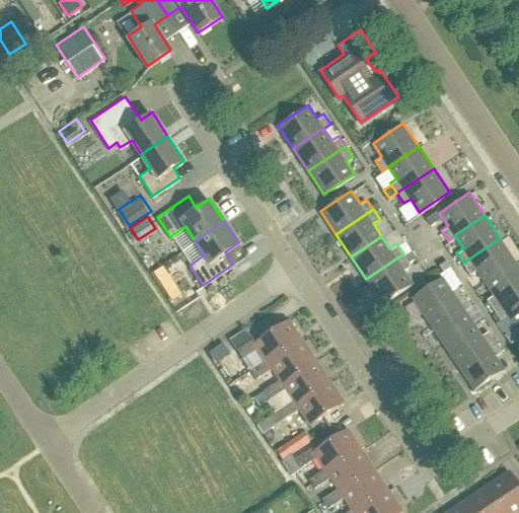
[(485,281),(515,261),(500,238),(463,263),(469,273),(476,268),(485,281)]
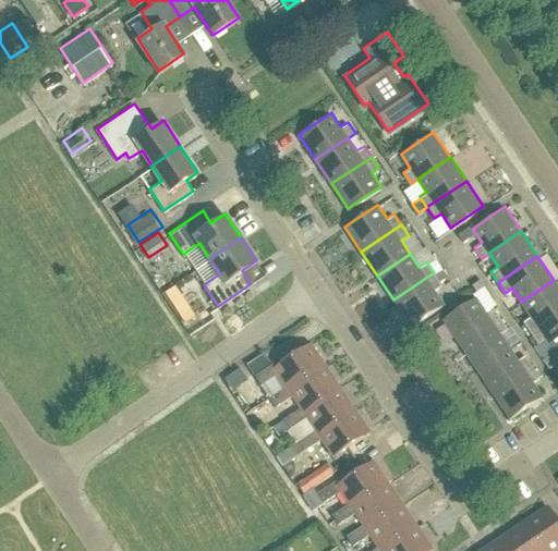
[(434,272),(393,300),(411,325),(443,303),(434,289),(440,283),(434,272)]
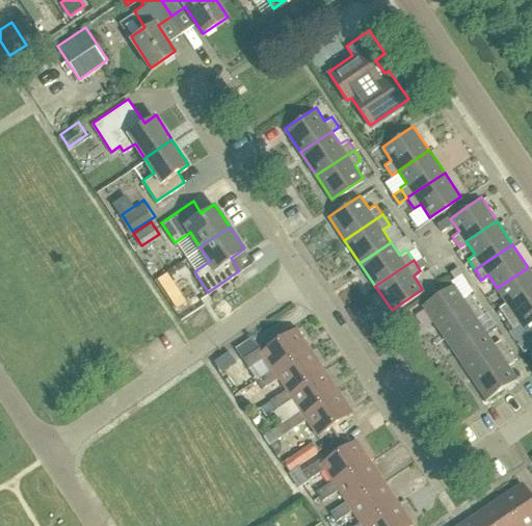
[(458,265),(450,270),(454,277),(462,271),(458,265)]
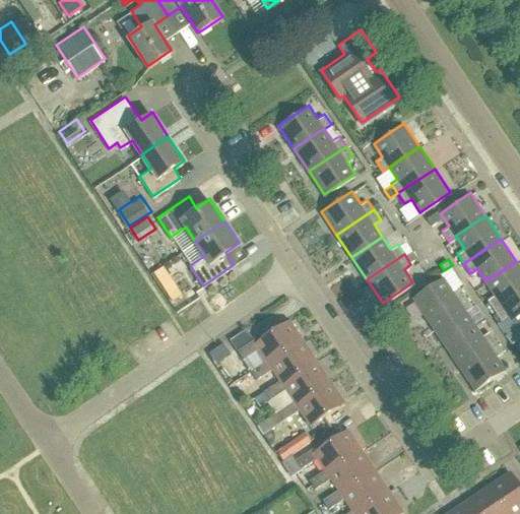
[(494,308),(519,291),(519,266),(516,261),(485,281),(494,294),(488,298),(494,308)]
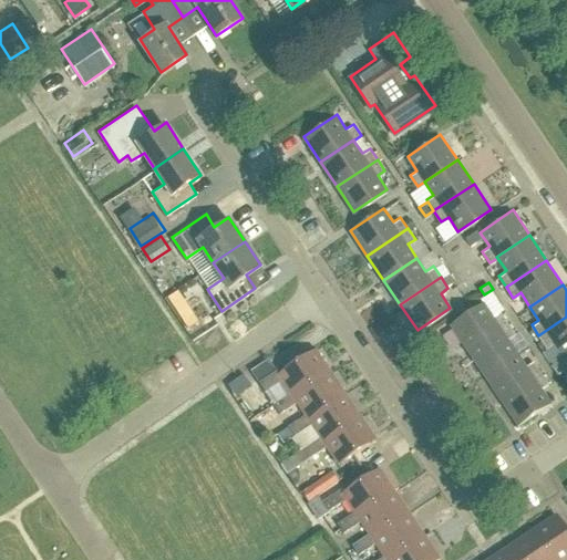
[(467,349),(507,322),(501,310),(493,315),(483,301),(450,323),(467,349)]
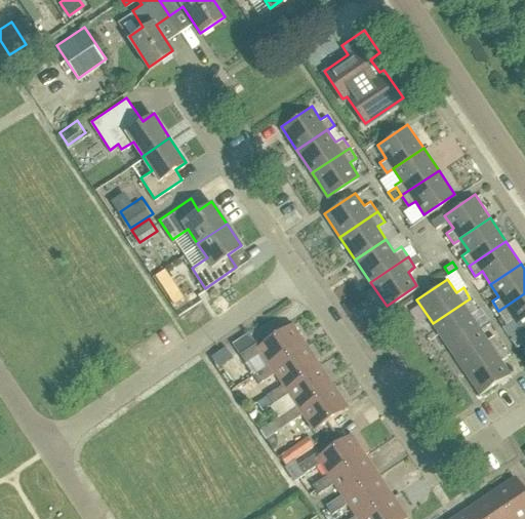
[(524,293),(498,311),(506,321),(513,317),(522,330),(524,327),(524,293)]
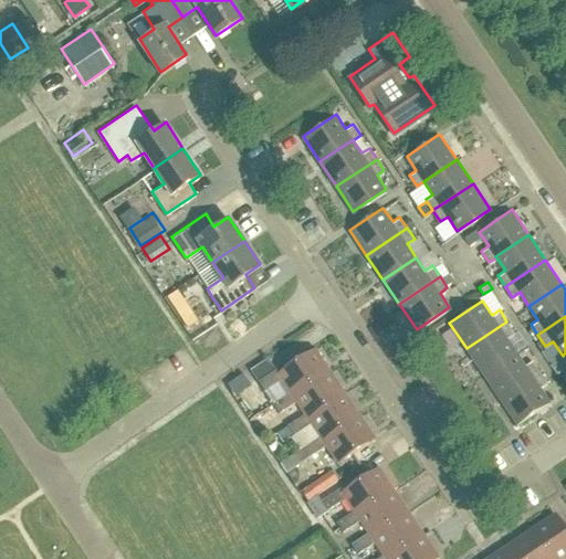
[(483,372),(516,350),(506,337),(514,331),(506,322),(467,348),(483,372)]
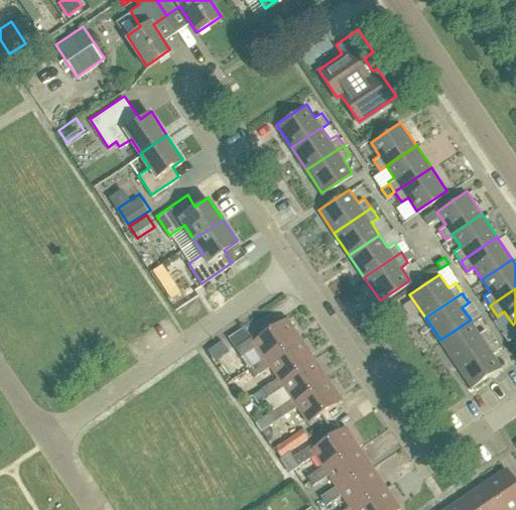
[(267,360),(301,338),(287,316),(254,339),(252,336),(235,347),(241,355),(257,345),(261,351),(264,356),(267,360)]
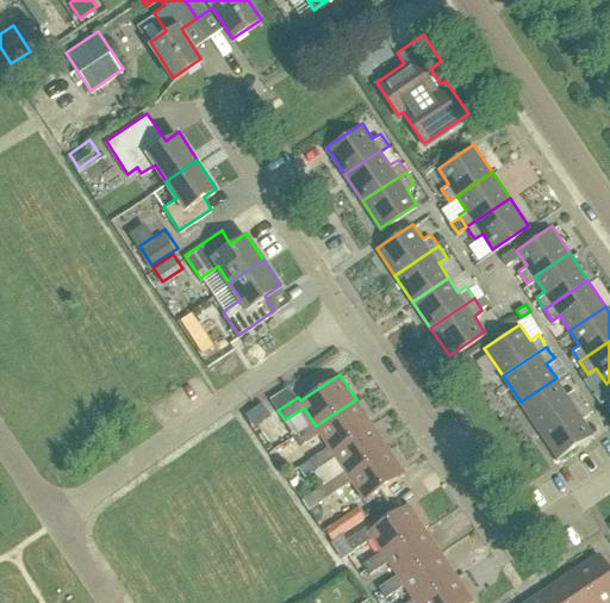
[(539,428),(582,399),(573,387),(566,392),(556,378),(521,402),(539,428)]
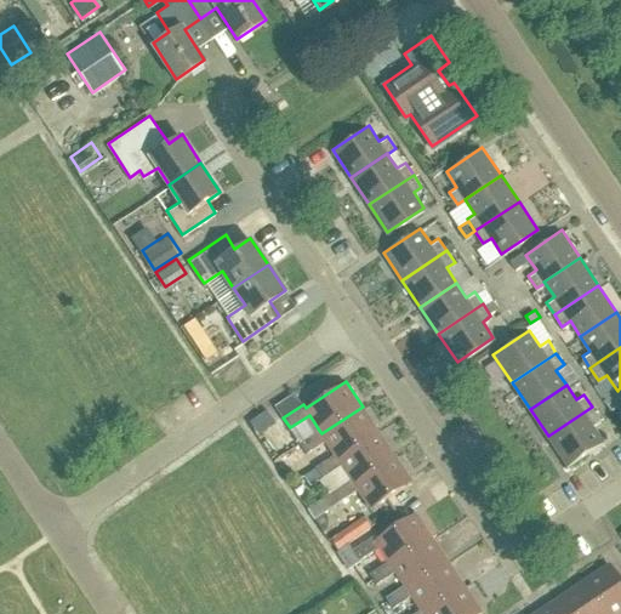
[(267,407),(250,419),(258,431),(275,419),(267,407)]
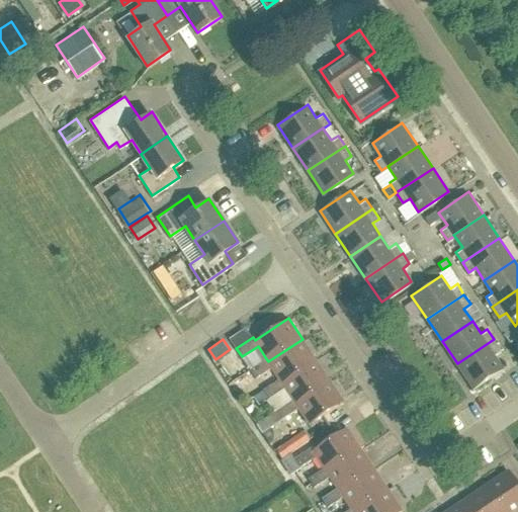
[(281,381),(316,358),(303,339),(268,361),(265,357),(259,361),(249,368),(255,376),(271,366),(279,377),(281,381)]
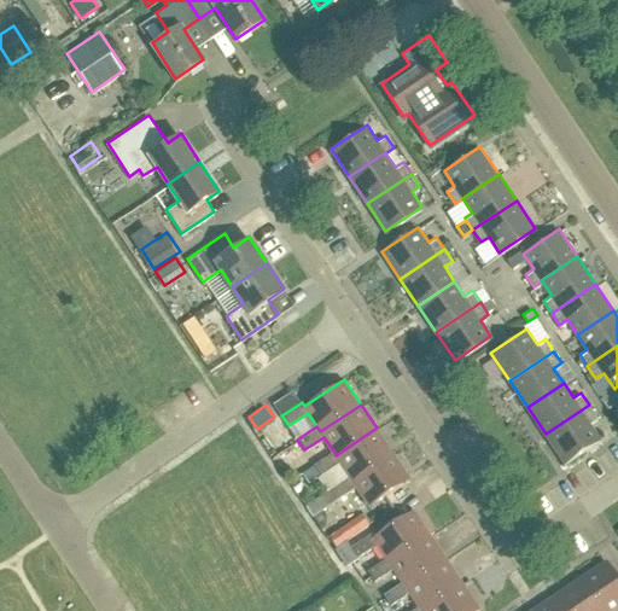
[(589,405),(546,434),(564,461),(600,437),(589,422),(598,417),(589,405)]
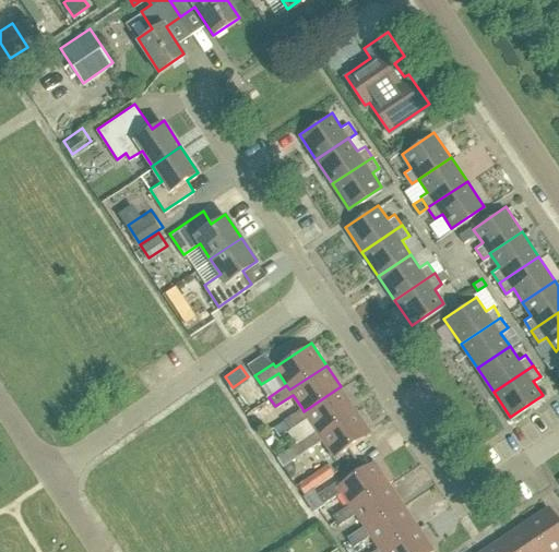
[(278,373),(261,384),(269,397),(280,390),(286,385),(283,380),(278,373)]
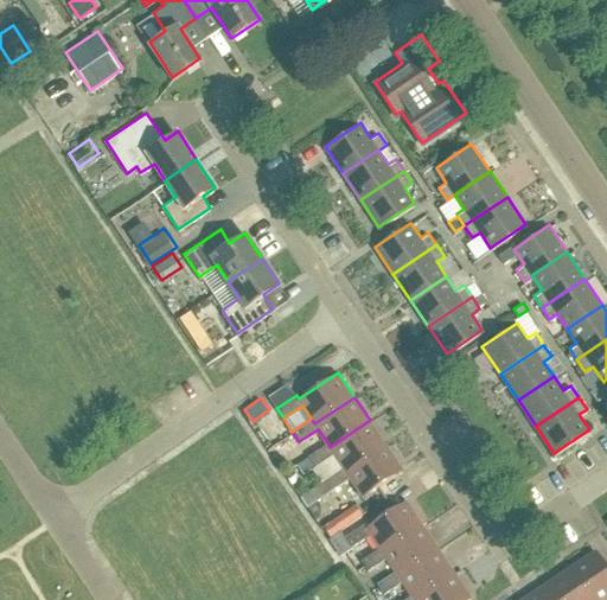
[(346,471),(385,444),(370,420),(330,447),(327,442),(308,455),(314,465),(333,452),(343,466),(346,471)]
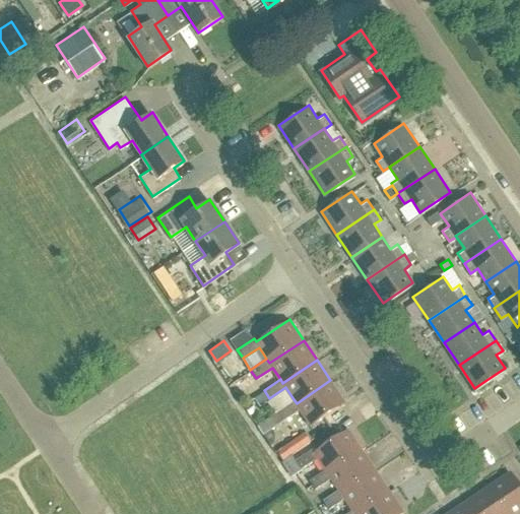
[(344,401),(330,380),(297,403),(294,399),(277,410),(280,414),(283,420),(300,408),(310,424),(344,401)]
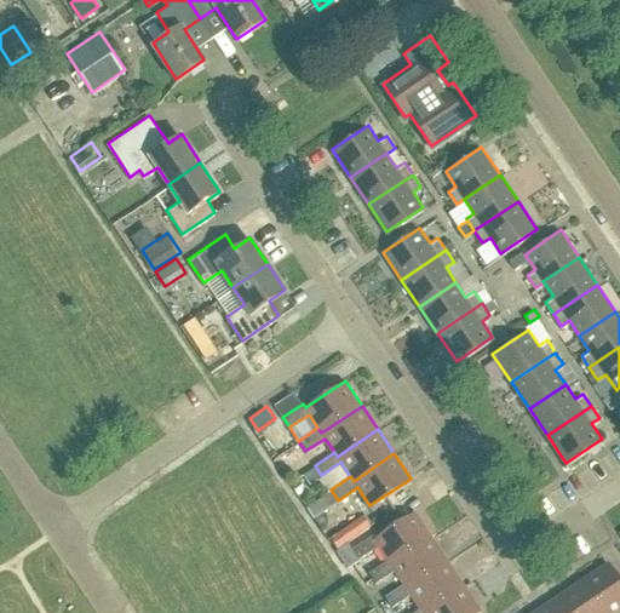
[(315,465),(303,473),(310,483),(321,475),(315,465)]
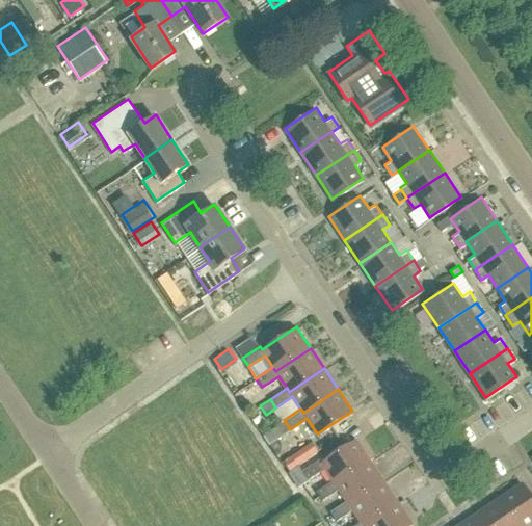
[(283,421),(263,434),(269,443),(290,429),(287,424),(284,420),(283,421)]
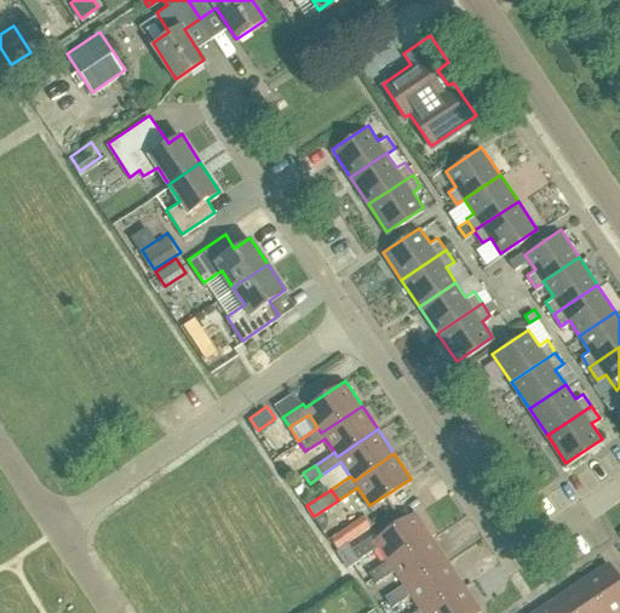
[(338,544),(372,521),(365,510),(331,533),(338,544)]
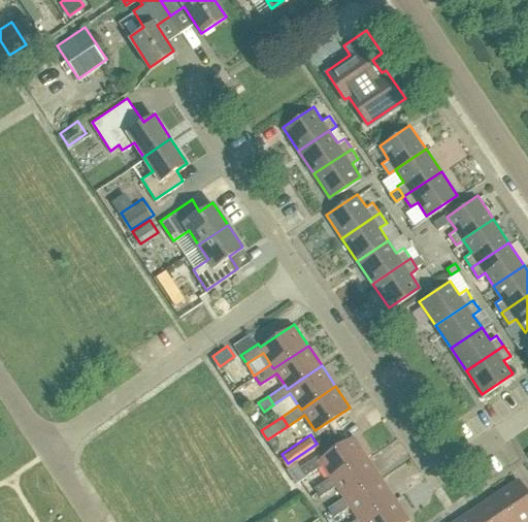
[(333,480),(368,456),(354,434),(320,457),(318,454),(300,465),(306,474),(322,463),(329,475),(333,480)]
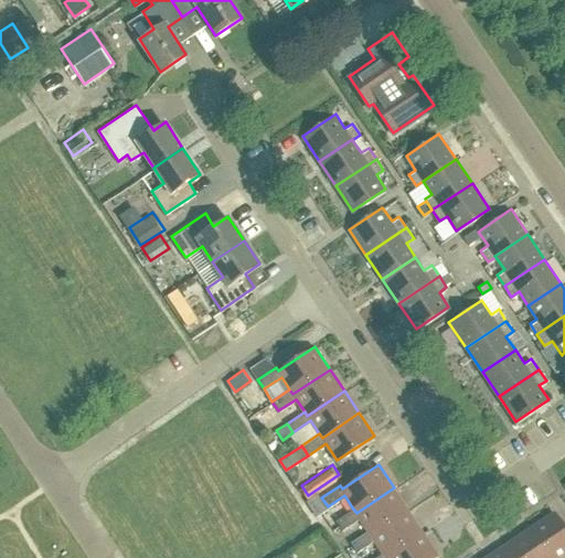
[(371,534),(408,510),(394,487),(356,513),(352,507),(336,519),(342,528),(359,517),(368,529),(371,534)]
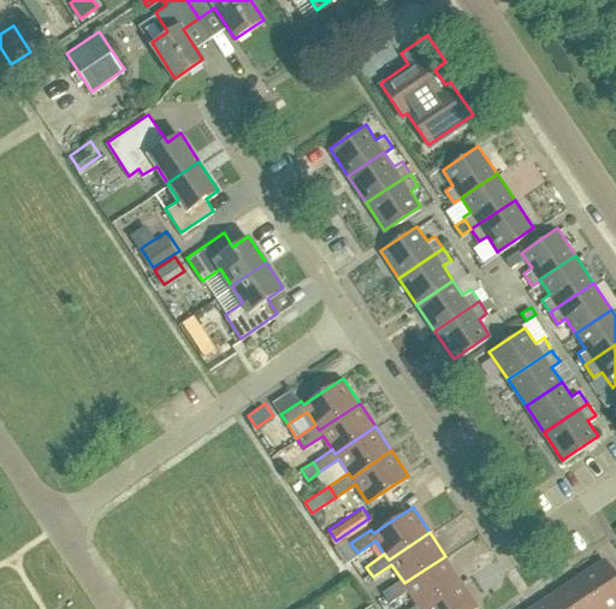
[(345,561),(357,553),(350,543),(347,537),(335,545),(345,561)]
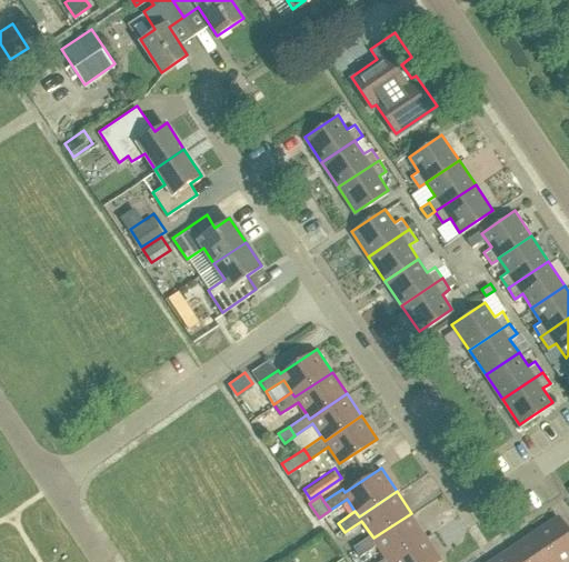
[(388,560),(426,534),(411,513),(373,538),(370,533),(353,545),(359,554),(377,543),(385,555),(388,560)]
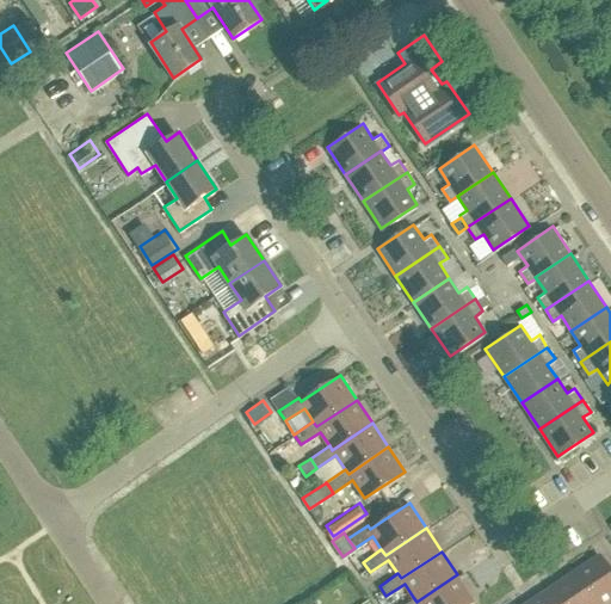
[(598,603),(608,603),(610,602),(610,569),(599,553),(575,568),(598,603)]
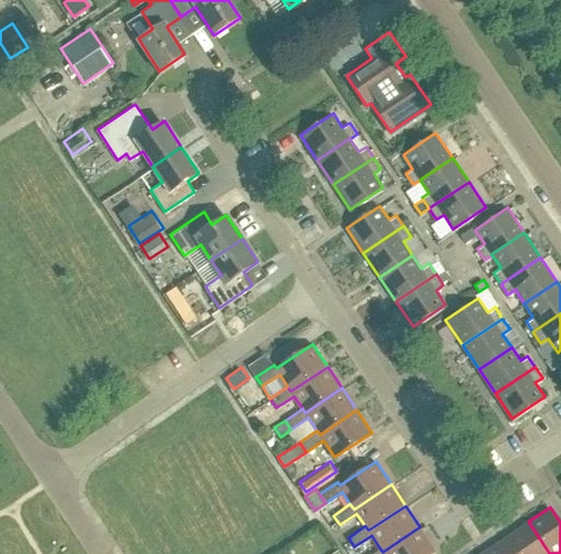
[(549,553),(528,521),(506,537),(517,553),(549,553)]
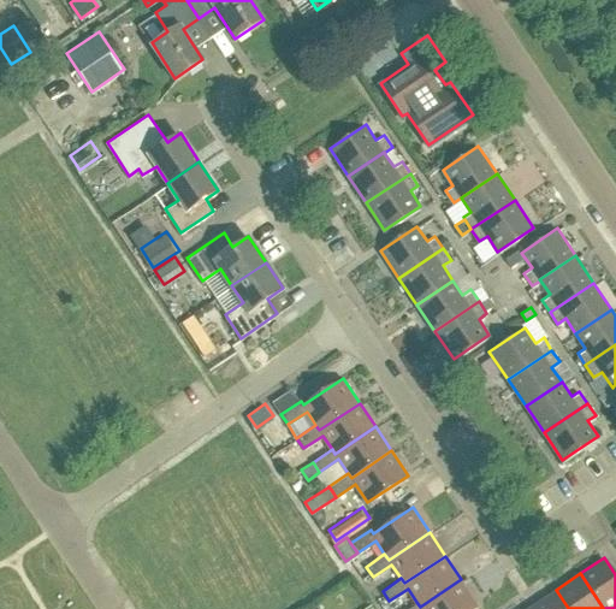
[(420,607),(416,602),(406,608),(469,608),(478,604),(461,579),(420,607)]
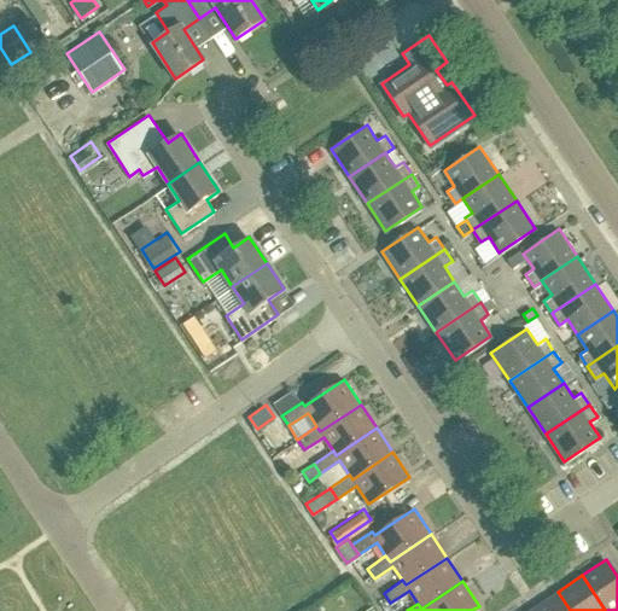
[(570,610),(558,592),(534,607),(536,610),(570,610)]
